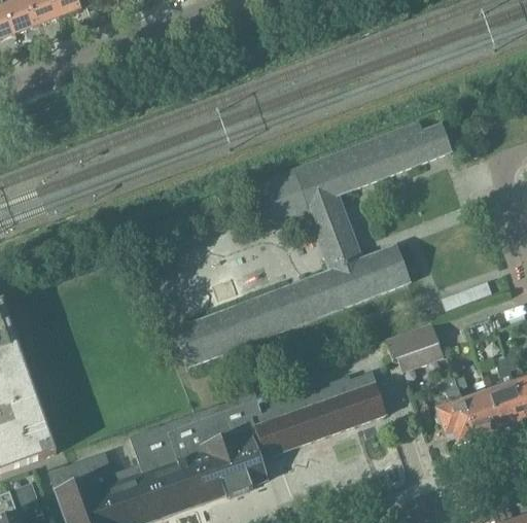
[(4,5),(14,33),(37,25),(28,0),(16,0),(4,5)]
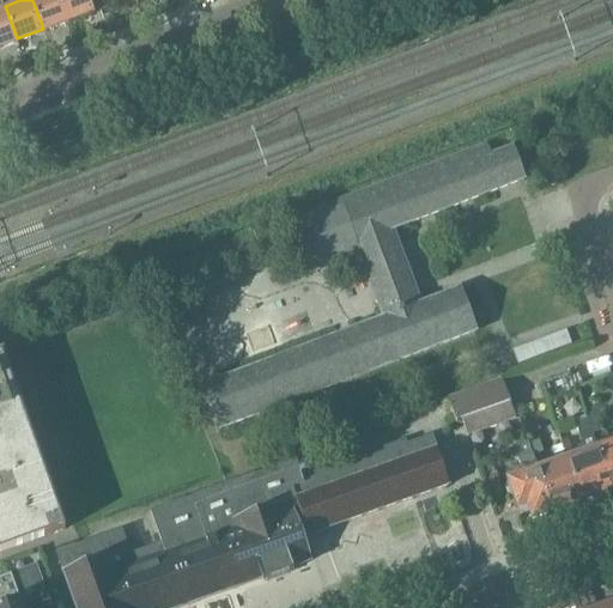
[(32,0),(43,29),(68,18),(61,0),(32,0)]
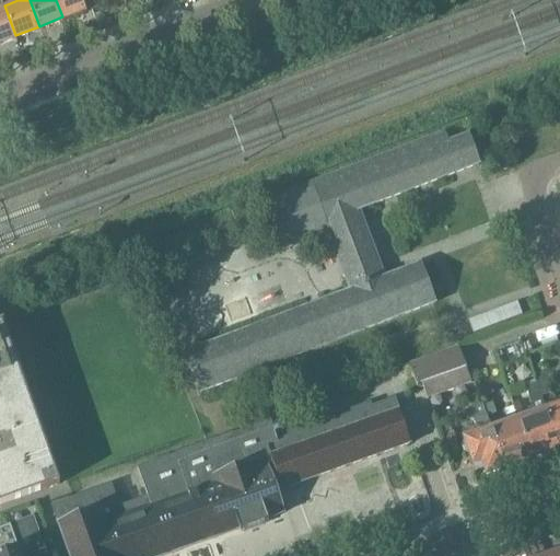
[(86,8),(83,0),(56,0),(62,16),(86,8)]
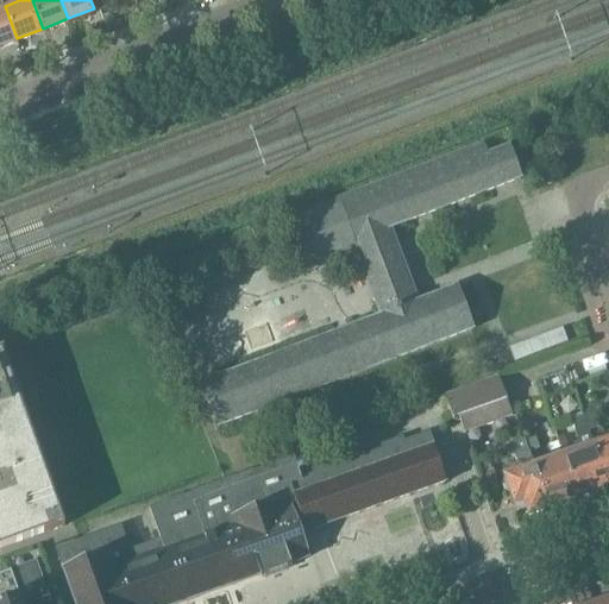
[(0,44),(17,38),(5,6),(0,6),(0,44)]
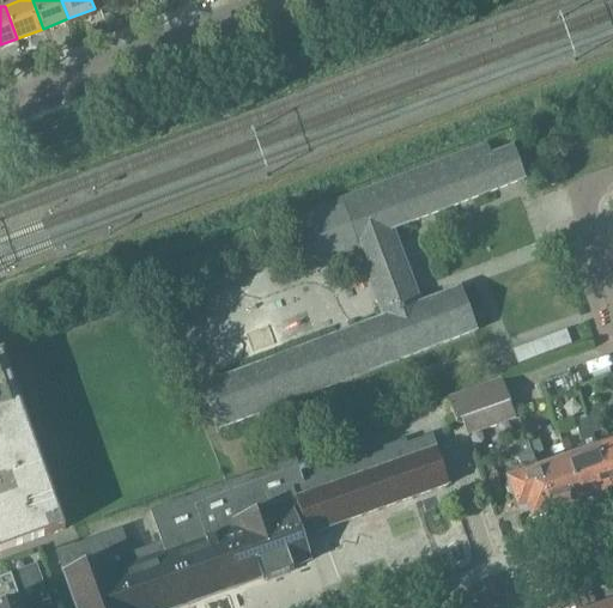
[(220,426),(284,401),(477,328),(460,286),(422,301),(418,291),(410,271),(412,269),(407,256),(405,256),(393,226),(525,176),(513,145),(490,153),(486,143),(291,218),(310,269),(360,250),(386,315),(204,384),(220,426)]
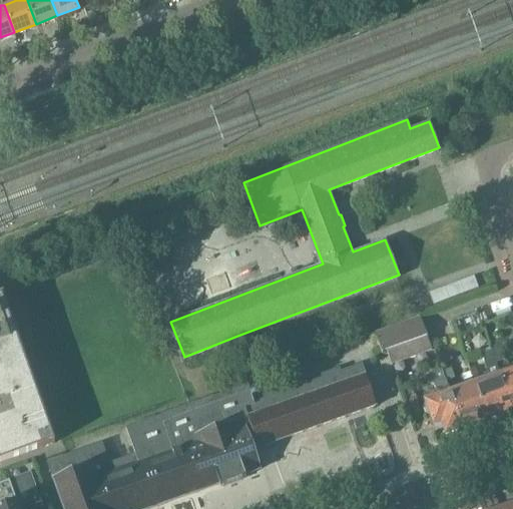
[(474,273),(429,290),(434,302),(478,285),(474,273)]
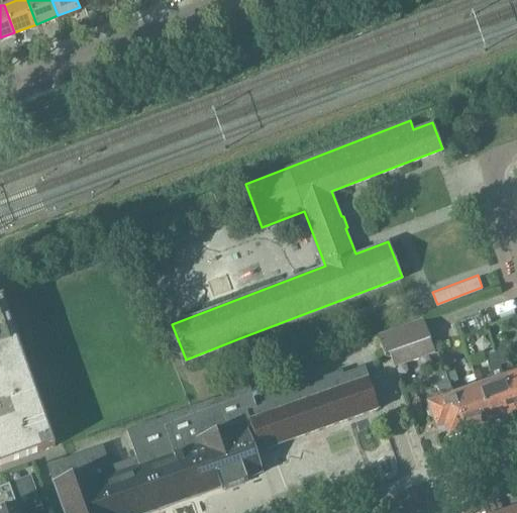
[(0,406),(1,410),(0,409),(0,463),(56,443),(0,290),(0,406)]
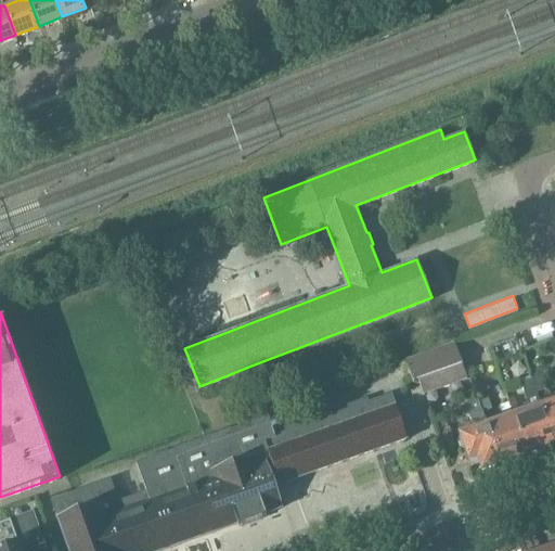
[(425,391),(467,375),(467,376),(468,376),(455,338),(454,338),(454,340),(407,357),(407,356),(405,356),(414,379),(415,379),(414,377),(420,376),(422,383),(425,392),(425,391)]
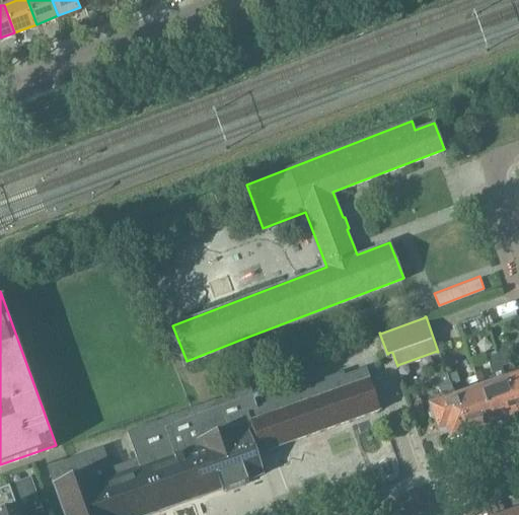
[(507,351),(499,354),(502,363),(511,360),(507,351)]
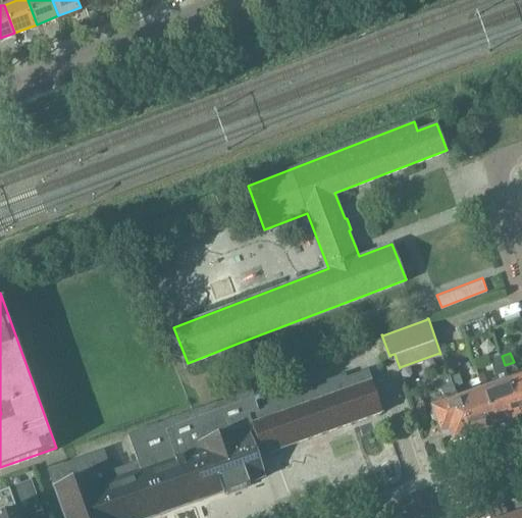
[(501,354),(490,358),(496,372),(506,369),(505,365),(502,356),(501,354)]
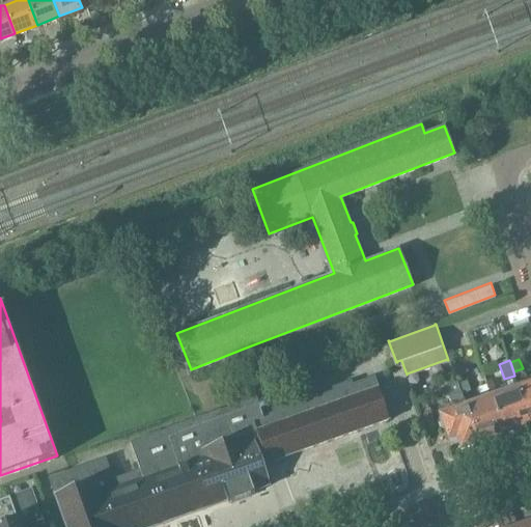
[(113,477),(106,458),(52,477),(57,493),(56,494),(67,526),(145,526),(227,498),(229,499),(230,499),(231,499),(232,499),(233,498),(234,495),(246,491),(248,492),(251,492),(252,492),(253,491),(254,490),(254,488),(270,482),(256,445),(261,443),(268,461),(389,417),(374,376),(352,384),(351,380),(334,386),(335,390),(291,406),(290,401),(274,408),(275,411),(263,415),(256,395),(131,440),(140,468),(113,477)]
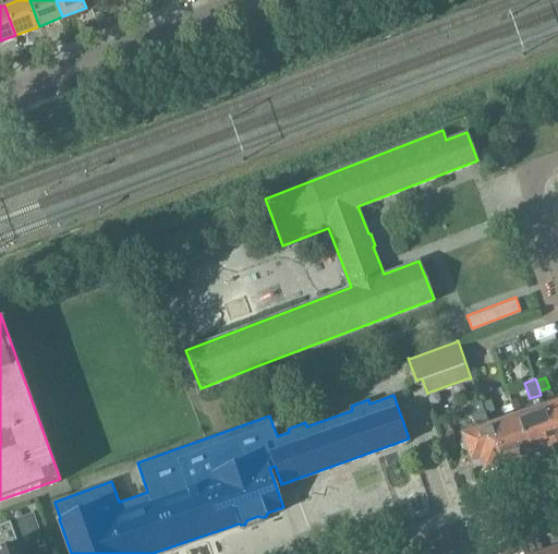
[(482,400),(483,404),(486,411),(496,408),(492,397),(482,400)]
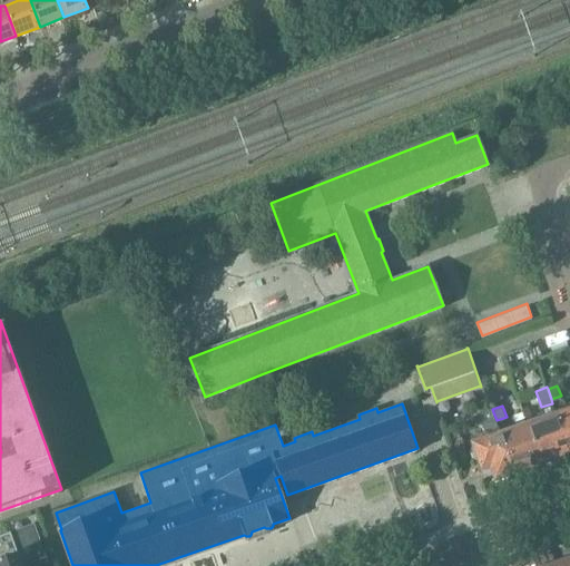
[(569,451),(569,407),(556,412),(569,451)]
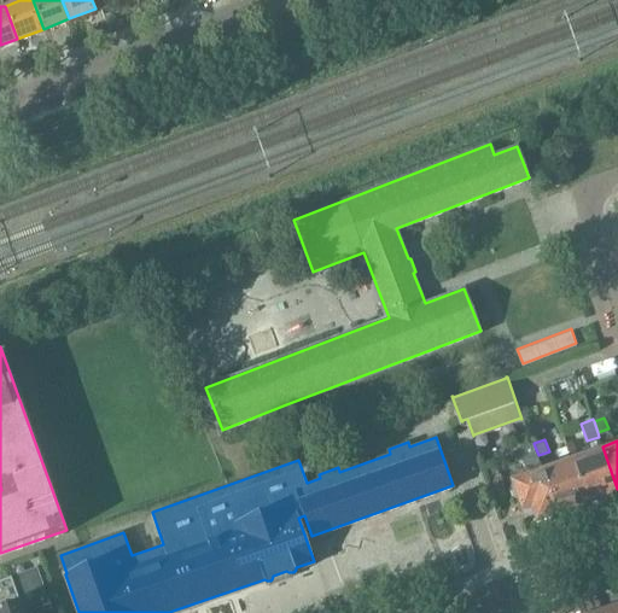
[(557,513),(542,468),(543,468),(538,455),(535,447),(534,443),(534,442),(519,447),(526,467),(513,472),(514,478),(512,478),(513,482),(512,485),(514,495),(518,496),(523,507),(531,505),(537,519),(557,513)]
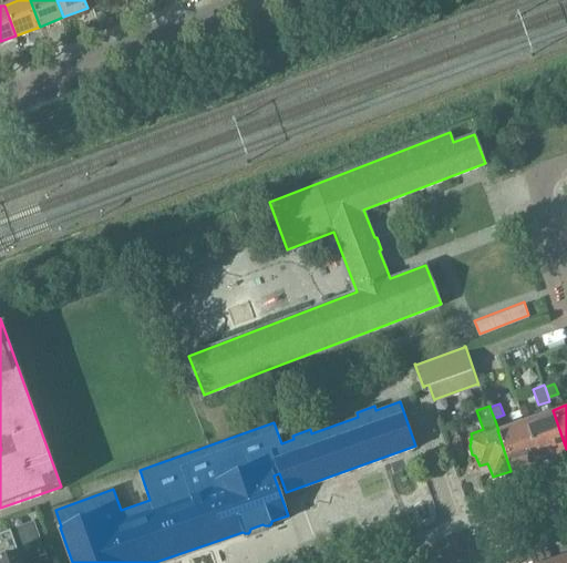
[(538,461),(542,460),(544,459),(547,460),(555,458),(556,454),(566,450),(566,449),(553,410),(527,420),(534,440),(531,441),(538,461)]
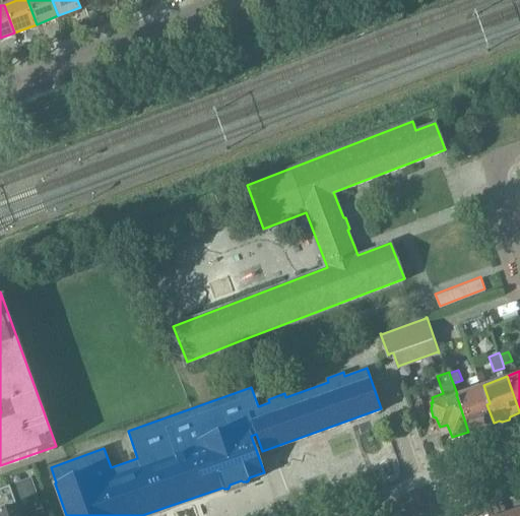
[(494,423),(486,404),(490,403),(483,385),(457,394),(456,394),(468,432),(479,428),(481,430),(490,427),(491,424),(494,423)]
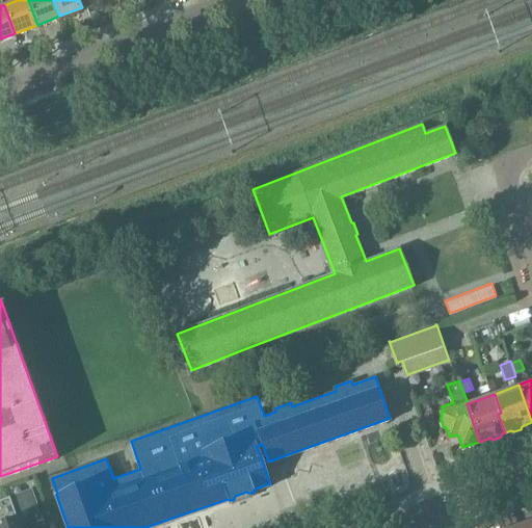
[(46,527),(41,509),(37,510),(35,505),(37,504),(31,487),(16,494),(16,496),(10,498),(10,495),(0,498),(0,527),(46,527)]
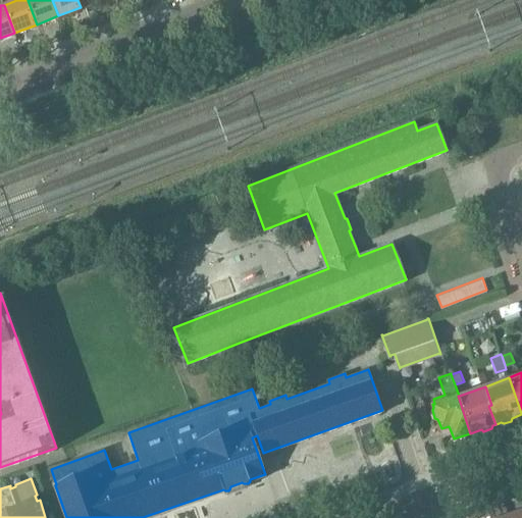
[(521,517),(521,507),(519,509),(517,512),(510,515),(511,517),(521,517)]
